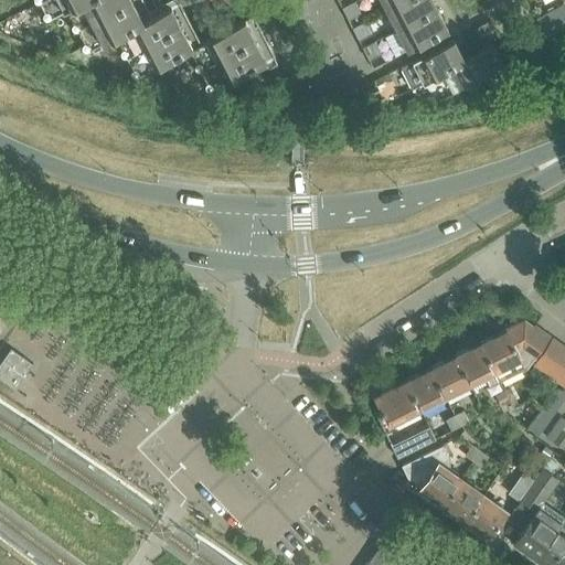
[(86,0),(43,0),(38,2),(44,13),(42,18),(44,21),(46,21),(65,11),(86,0)]
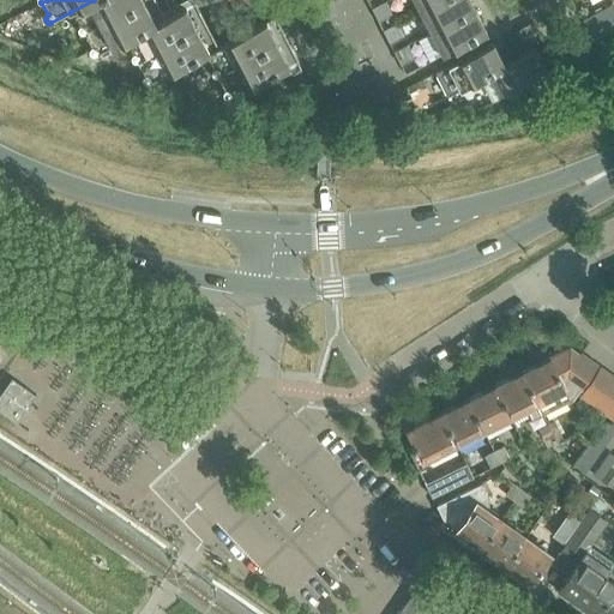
[(83,35),(148,0),(94,0),(71,12),(78,26),(77,31),(79,35),(83,35)]
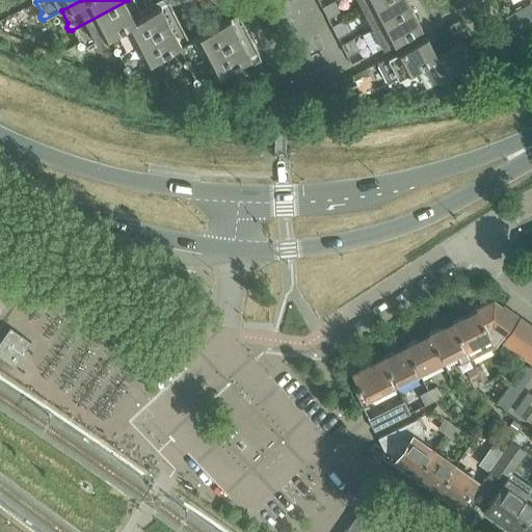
[(109,34),(143,17),(142,16),(134,0),(128,0),(72,30),(78,43),(76,46),(78,49),(81,49),(109,34)]
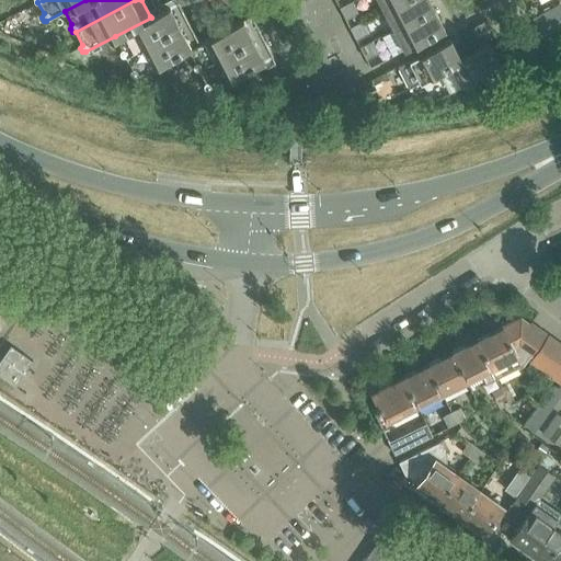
[(377,0),(382,11),(403,0),(377,0)]
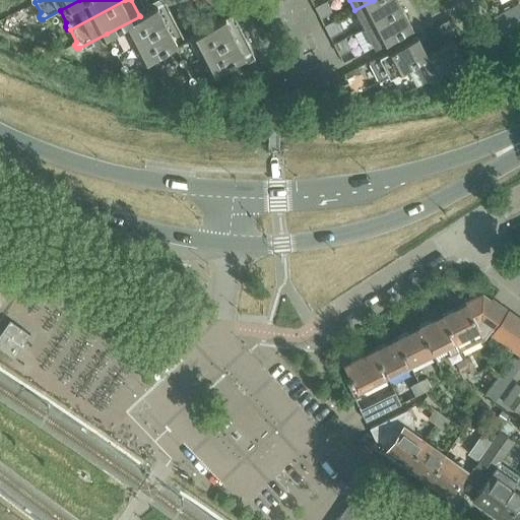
[(364,28),(401,7),(397,0),(374,0),(354,10),(364,28)]
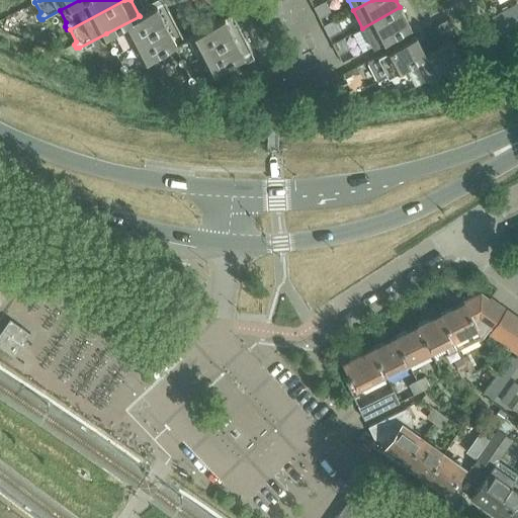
[(331,12),(326,1),(314,7),(320,18),(331,12)]
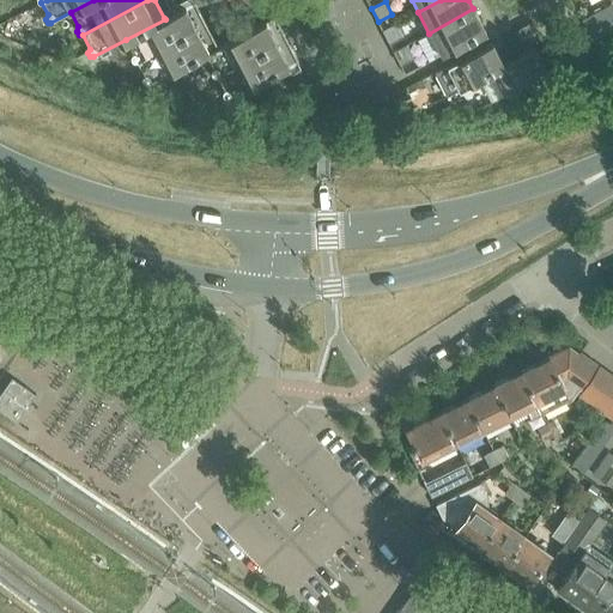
[(147,85),(206,54),(218,48),(217,47),(194,2),(164,18),(165,19),(126,40),(133,54),(131,59),(133,62),(137,62),(145,77),(143,80),(145,85),(147,85)]
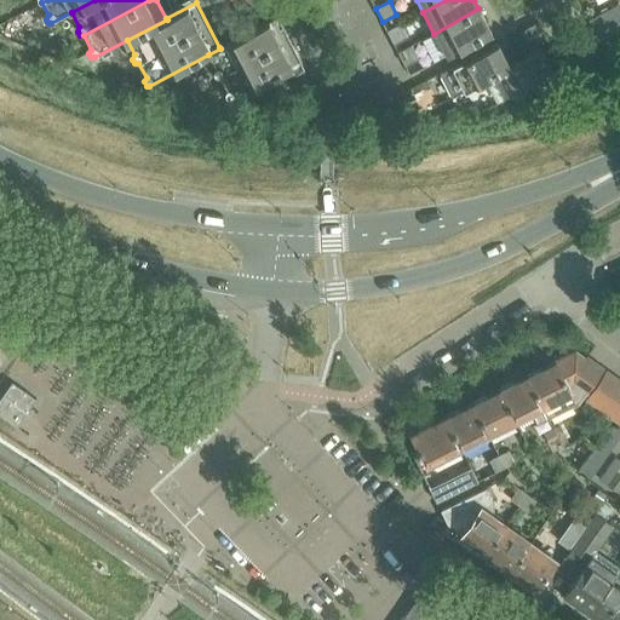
[(619,9),(618,6),(590,21),(596,34),(615,24),(619,22),(619,9)]
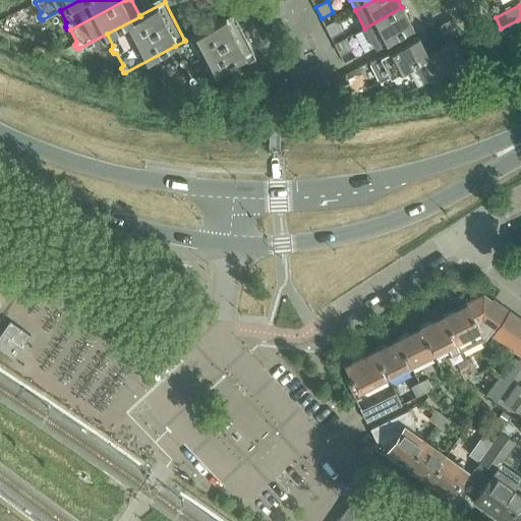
[(413,29),(402,7),(364,29),(374,48),(413,29)]
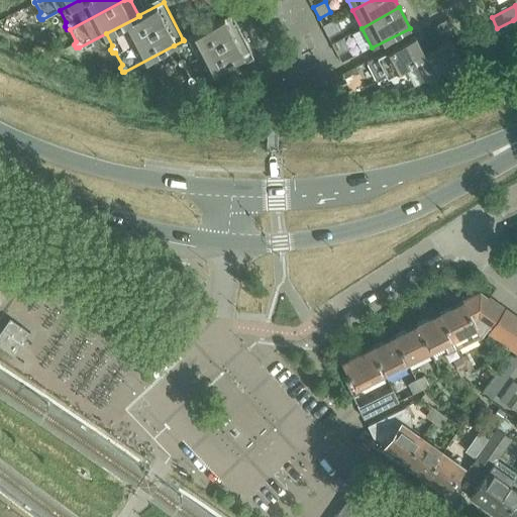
[(193,83),(250,53),(251,53),(231,14),(183,39),(184,40),(174,45),(180,58),(178,62),(180,65),(183,65),(190,77),(188,79),(189,83),(193,83)]
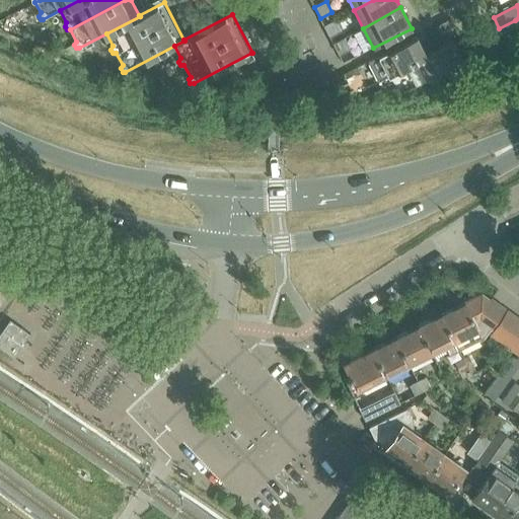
[(341,31),(336,19),(323,25),(329,36),(341,31)]
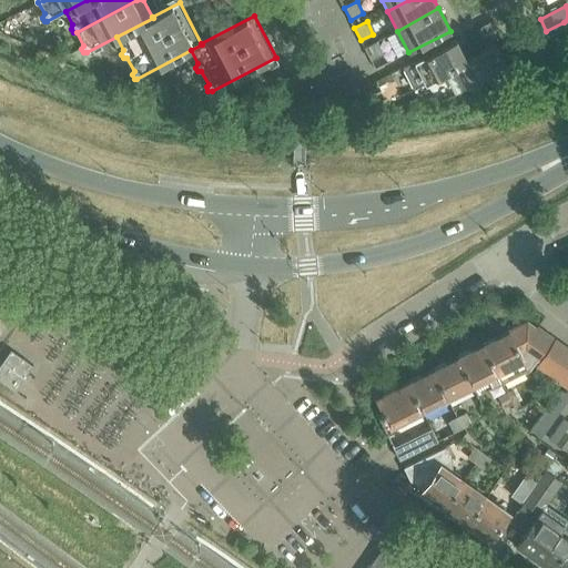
[(496,30),(492,21),(479,28),(484,37),(496,30)]
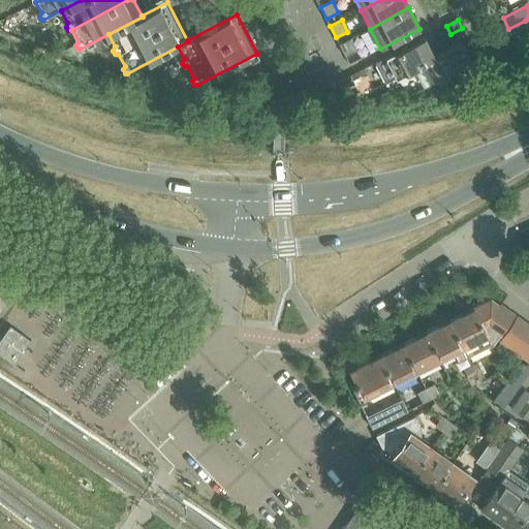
[(498,33),(494,25),(481,32),(487,40),(498,33)]
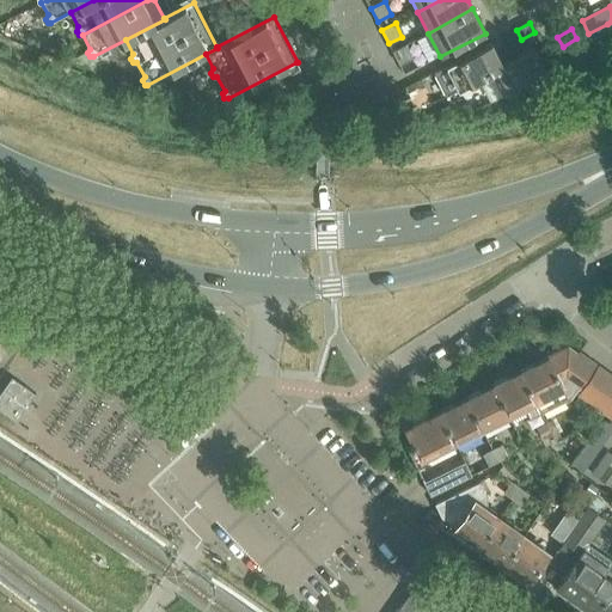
[(414,57),(407,44),(393,51),(401,65),(414,57)]
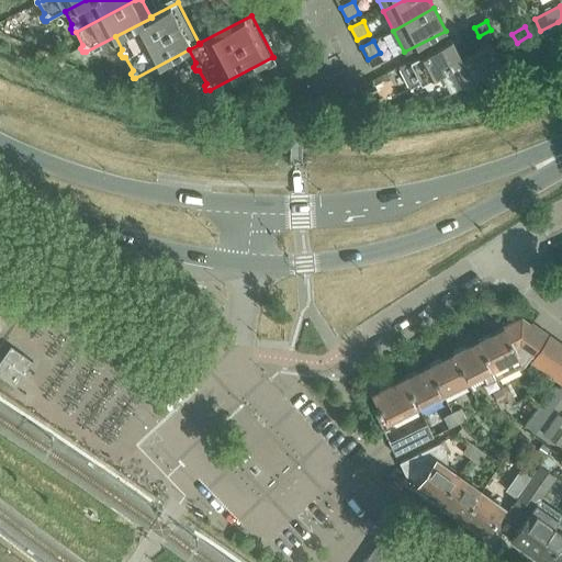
[(439,72),(461,60),(450,41),(411,62),(422,82),(439,72)]
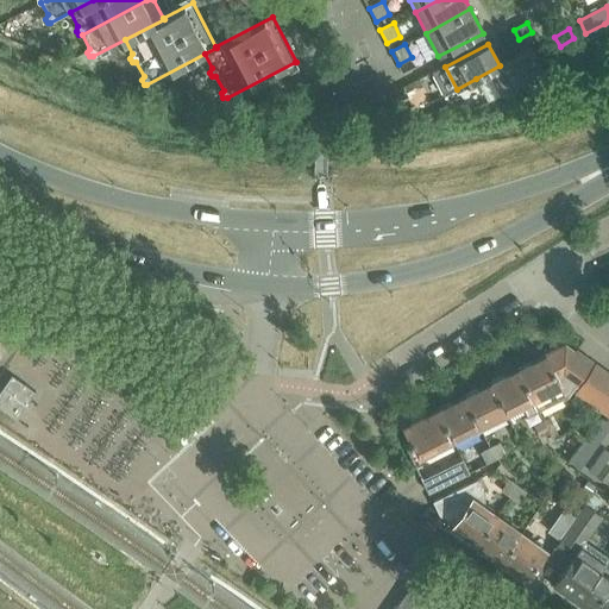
[(488,101),(541,74),(529,50),(500,66),(476,79),(488,101)]
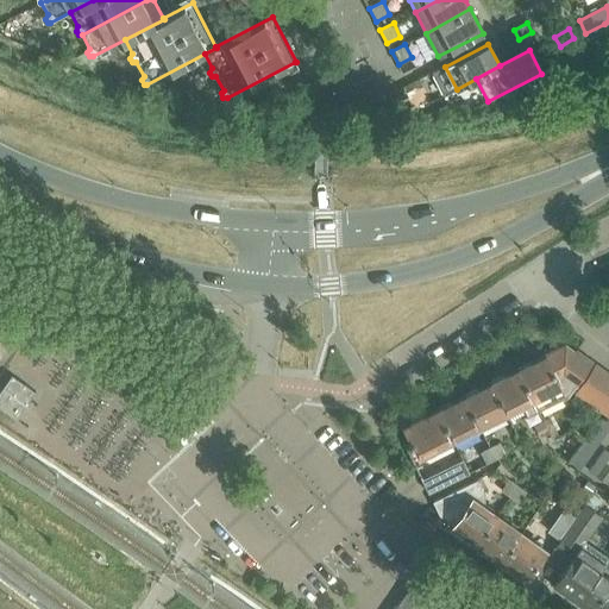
[(518,370),(539,410),(567,396),(577,383),(563,374),(578,352),(577,351),(576,352),(565,345),(545,356),(546,357),(533,363),(532,360),(518,369),(518,370)]
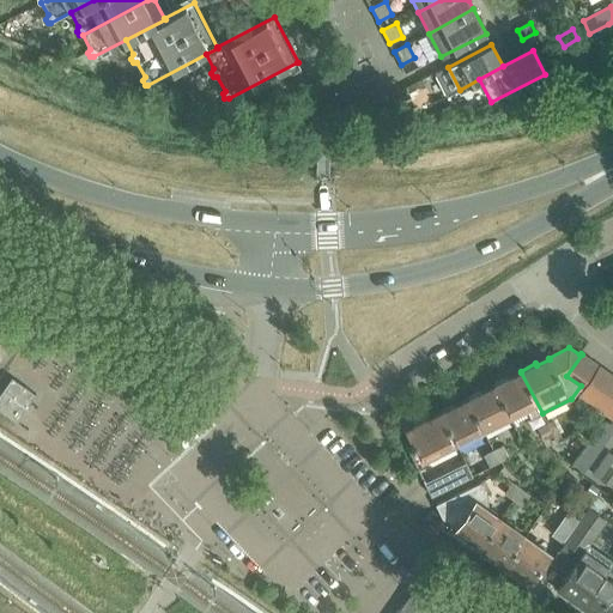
[(581,386),(596,364),(582,354),(566,376),(581,386)]
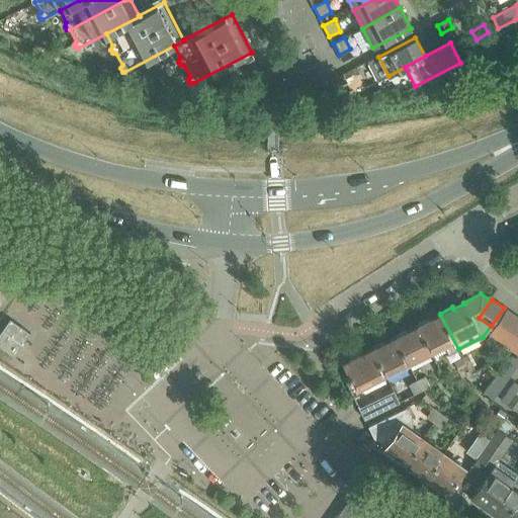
[(490,334),(502,343),(517,321),(517,317),(507,310),(490,334)]
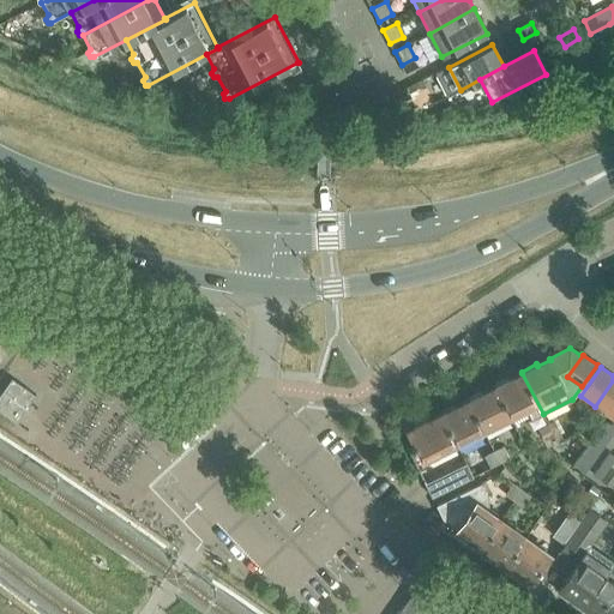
[(527,410),(533,420),(543,414),(522,373),(510,379),(510,378),(494,385),(495,386),(511,417),(527,410)]
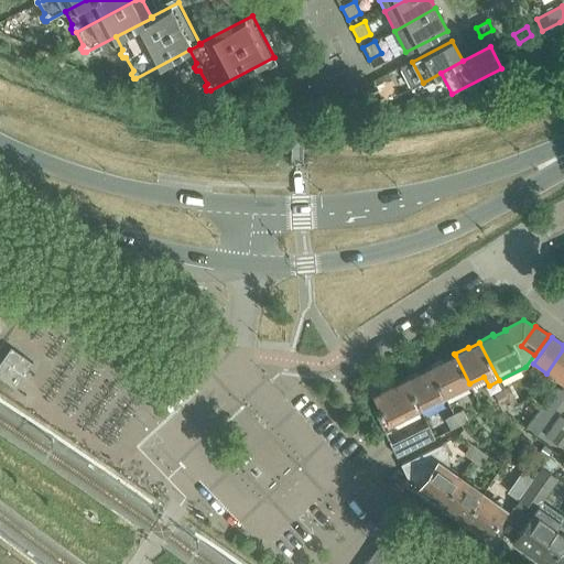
[(0,376),(15,387),(21,379),(22,378),(33,362),(11,347),(0,361),(0,376)]
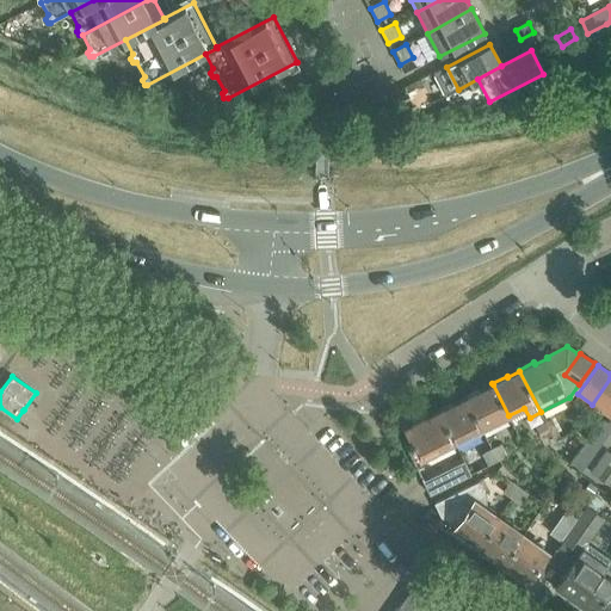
[(610,378),(592,405),(608,415),(610,409),(610,378)]
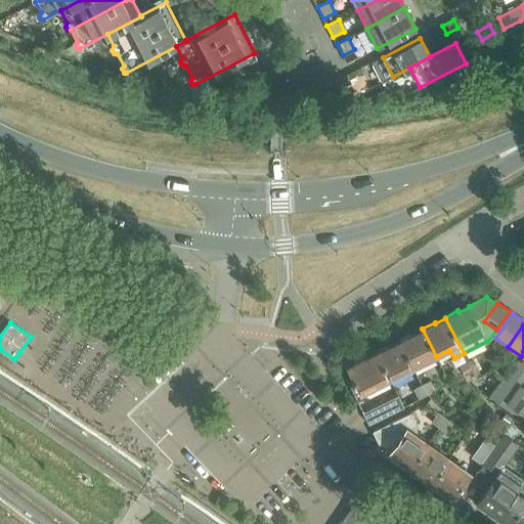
[(399,342),(412,368),(436,356),(423,330),(412,335),(411,334),(398,340),(399,342)]
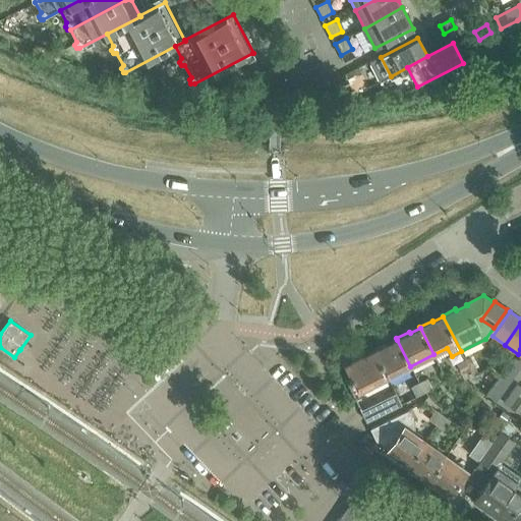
[(373,350),(374,351),(387,378),(410,366),(397,340),(387,345),(387,343),(373,350)]
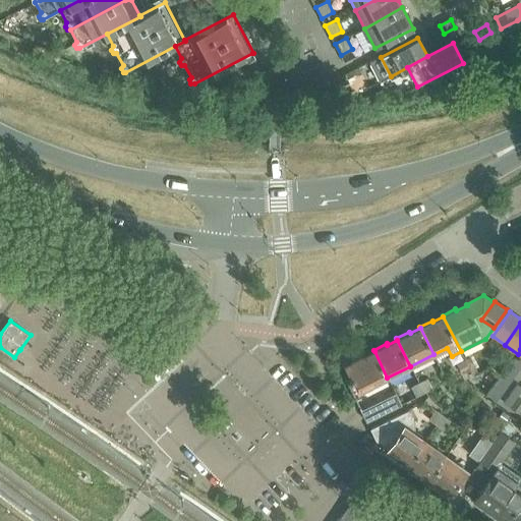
[(346,380),(352,393),(357,391),(358,392),(387,378),(374,351),(363,356),(363,355),(350,361),(351,362),(345,365),(351,378),(346,380)]
